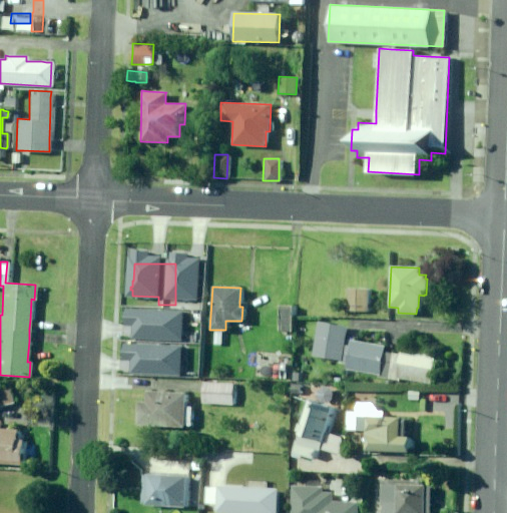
[(345,288),(344,311),(365,312),(365,289),(345,288)]
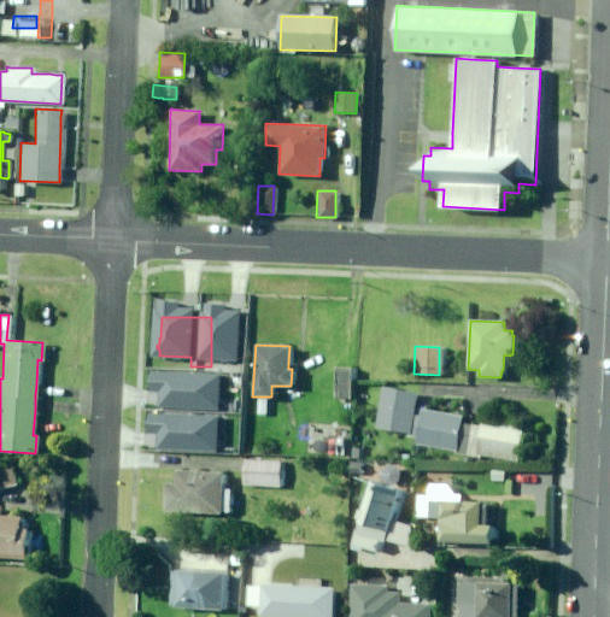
[(335,366),(333,398),(349,399),(351,368),(335,366)]
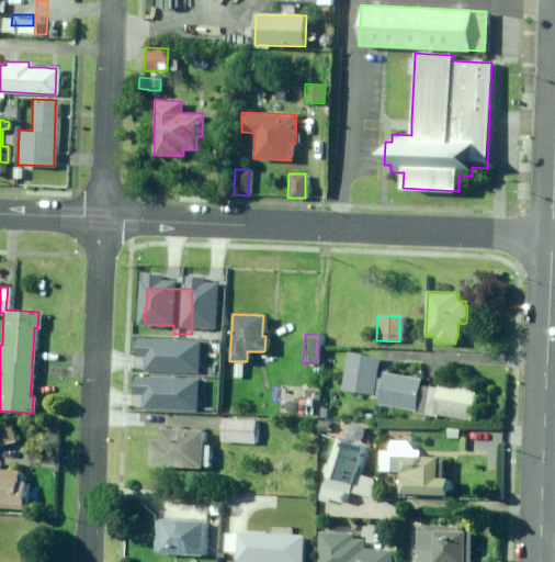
[(377,357),(362,355),(347,351),(340,390),(369,395),(369,396),(377,398),(381,379),(374,378),(377,357)]
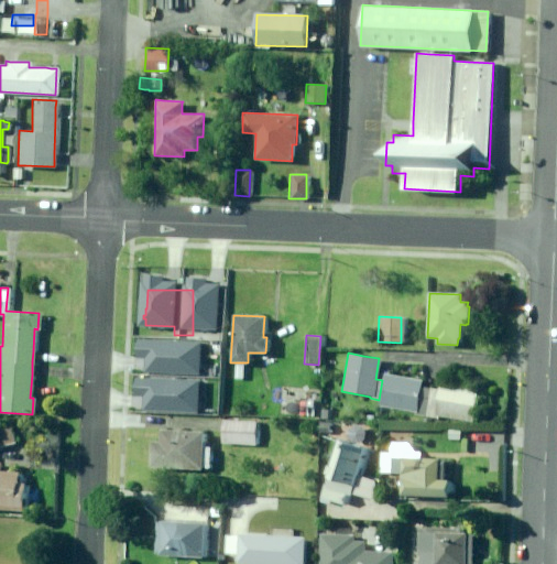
[(154,378),(154,372),(155,359),(127,358),(127,377),(154,378)]
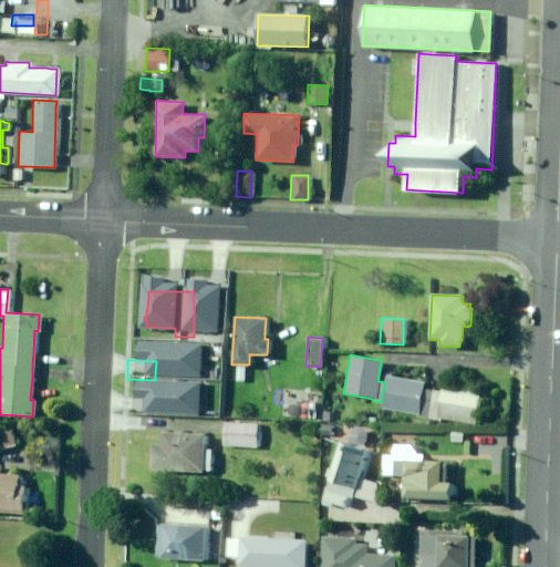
[(406,379),(390,377),(385,375),(384,382),(381,402),(380,408),(415,414),(415,415),(426,418),(432,390),(422,389),(423,382),(406,379)]
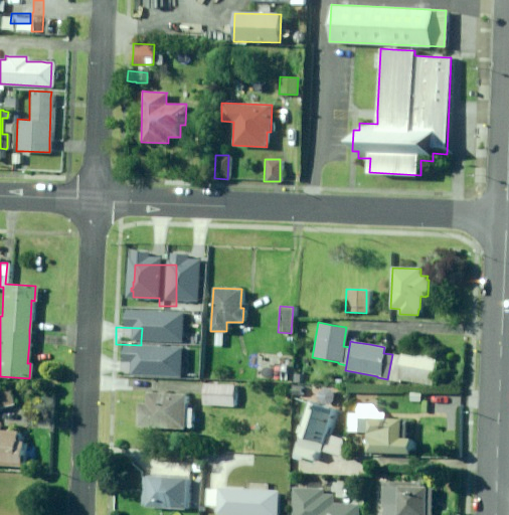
[(415,352),(405,350),(401,349),(400,356),(392,354),(387,379),(397,381),(398,379),(431,385),(436,356),(419,353),(415,352)]
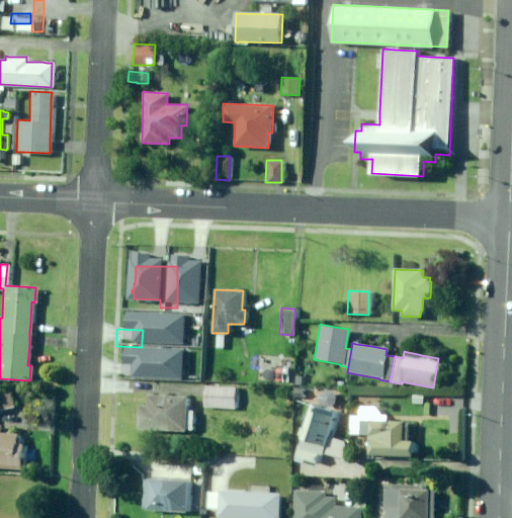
[(253,354),(251,380),(285,382),(287,357),(253,354)]
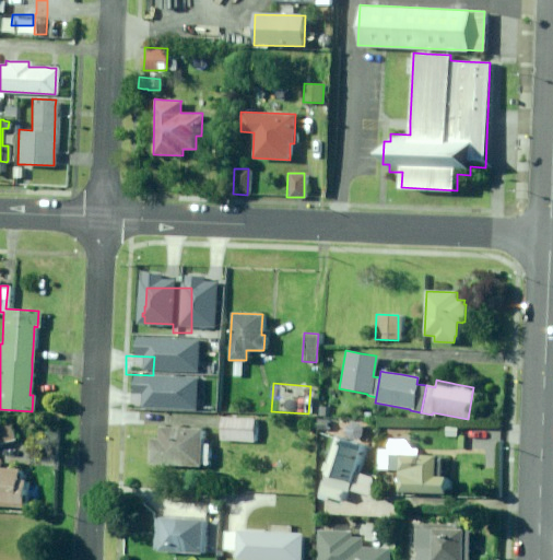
[(238,417),(237,417),(219,417),(218,428),(218,440),(251,441),(251,418),(238,417)]
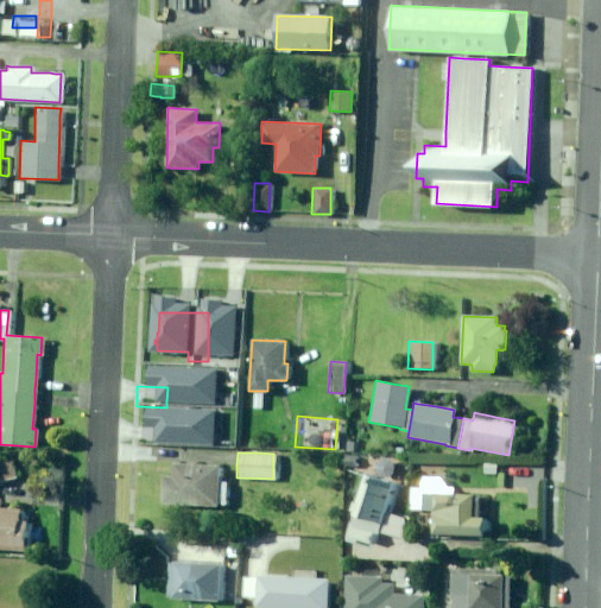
[(0,480),(12,476),(13,476),(7,454),(0,456),(0,480)]
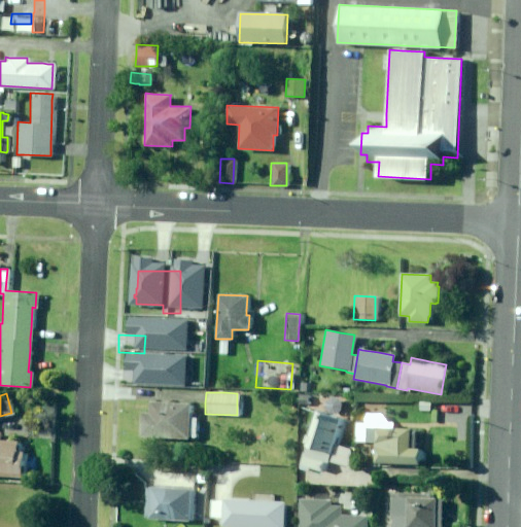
[(299,393),(298,411),(309,411),(309,393),(299,393)]
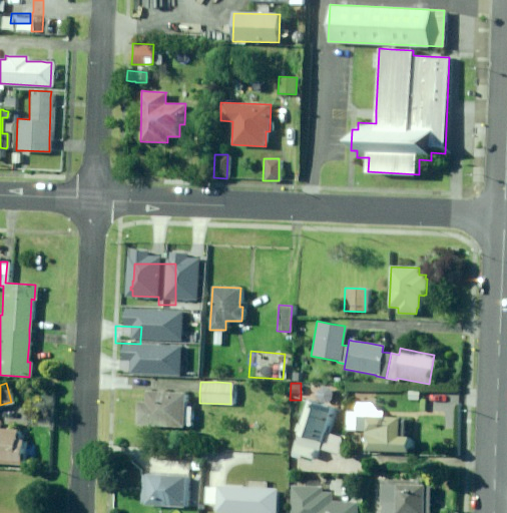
[(184,407),(184,393),(145,391),(145,403),(139,402),(137,402),(136,425),(183,427),(183,426),(192,426),(192,408),(184,407)]
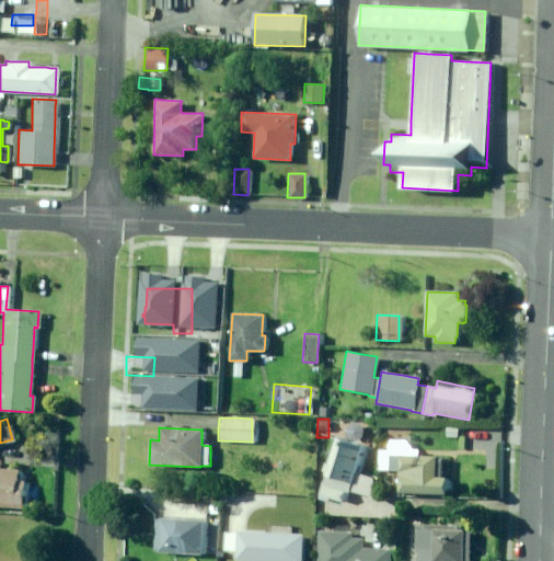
[(359,444),(343,438),(338,437),(326,471),(323,484),(320,483),(315,494),(316,494),(315,497),(315,499),(336,506),(342,491),(347,493),(354,472),(364,445),(359,444)]
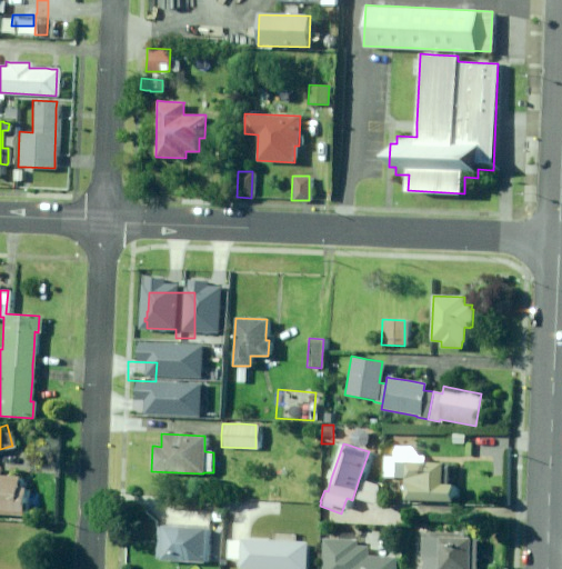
[(392,462),(392,457),(381,456),(381,477),(404,478),(403,500),(451,501),(451,493),(451,485),(448,485),(448,480),(448,465),(443,465),(443,463),(442,463),(405,462),(405,463),(392,462)]
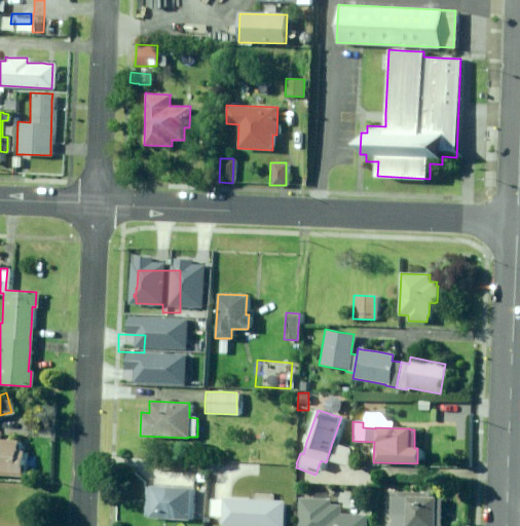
[(0,475),(20,477),(22,452),(15,452),(15,441),(6,441),(0,440),(0,475)]
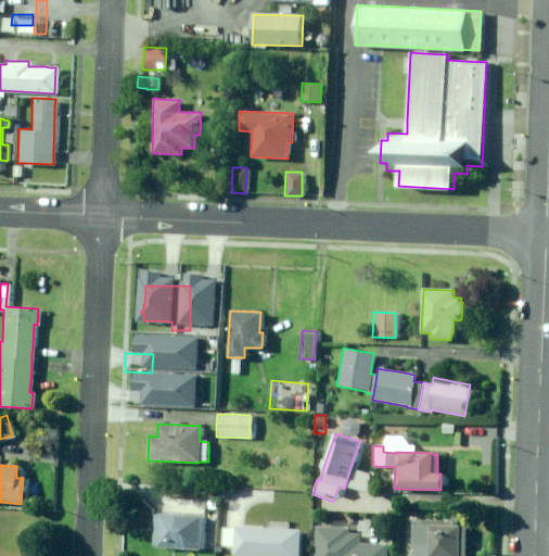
[(198,512),(242,515),(242,510),(251,512),(252,492),(199,489),(198,512)]
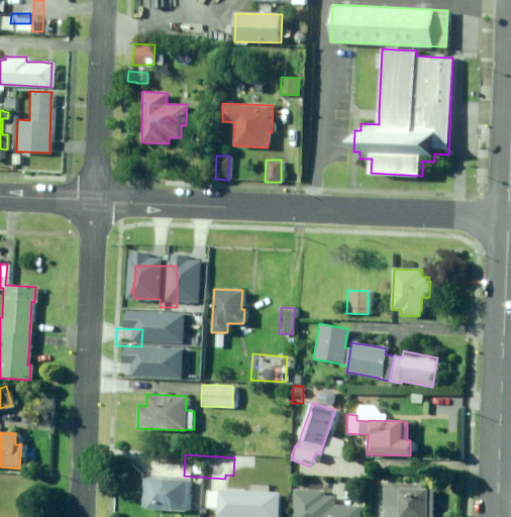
[(233,466),(241,468),(243,461),(236,458),(233,466)]
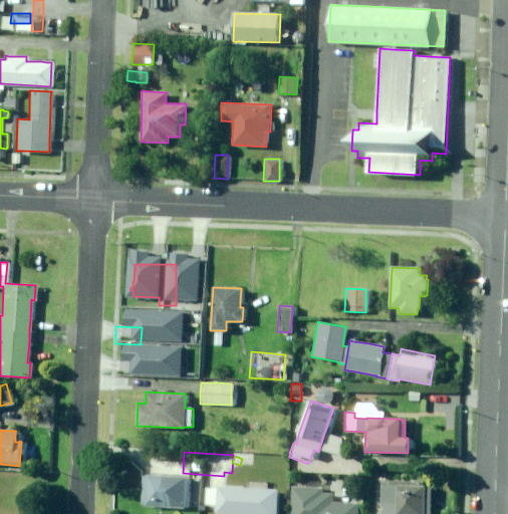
[(155,476),(152,476),(147,475),(147,477),(142,477),(142,487),(142,492),(141,505),(146,505),(146,506),(172,508),(172,506),(188,507),(188,500),(182,500),(178,499),(178,495),(179,480),(179,477),(176,477),(155,476)]
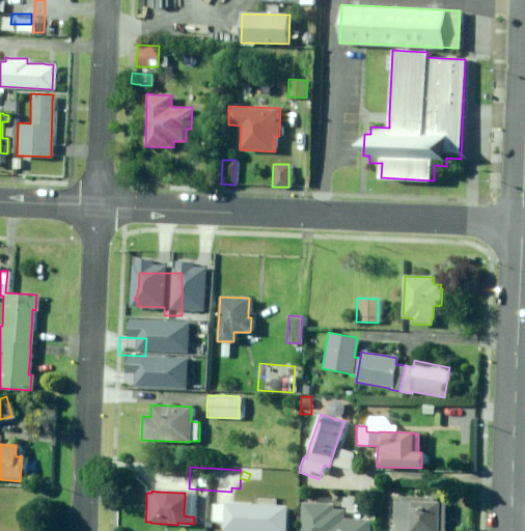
[(442,530),(443,522),(443,513),(444,503),(438,503),(439,499),(398,497),(398,499),(392,498),(392,502),(391,524),(394,524),(393,530),(442,530)]
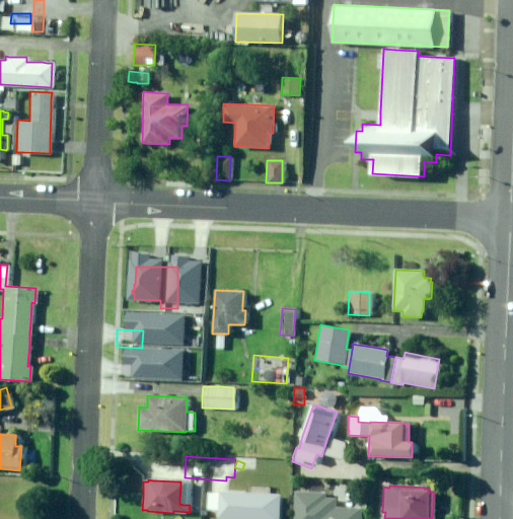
[(290,518),(357,518),(358,508),(333,507),(333,499),(322,498),(322,493),(291,492),(291,493),(290,518)]
